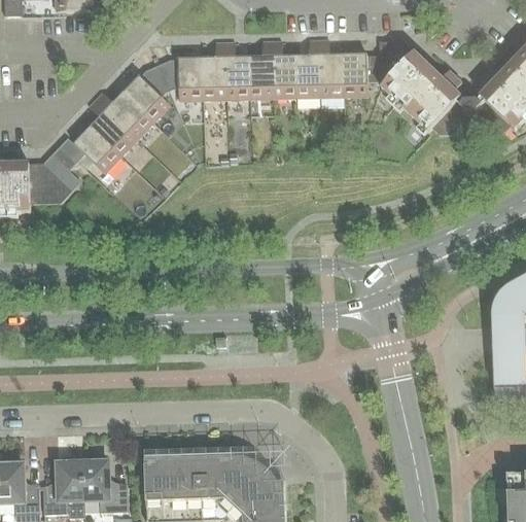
[(3,0),(4,15),(21,15),(20,0),(3,0)]
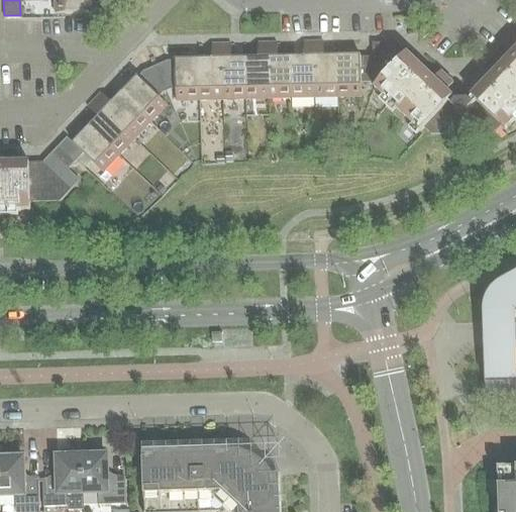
[(54,0),(55,10),(96,9),(95,0),(54,0)]
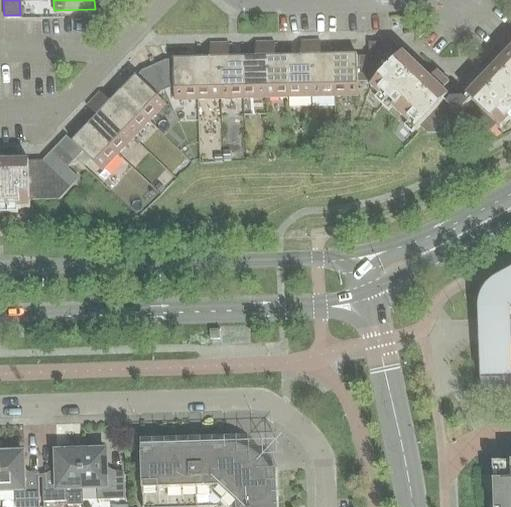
[(319,37),(309,38),(310,93),(333,93),(332,52),(319,52),(319,37)]
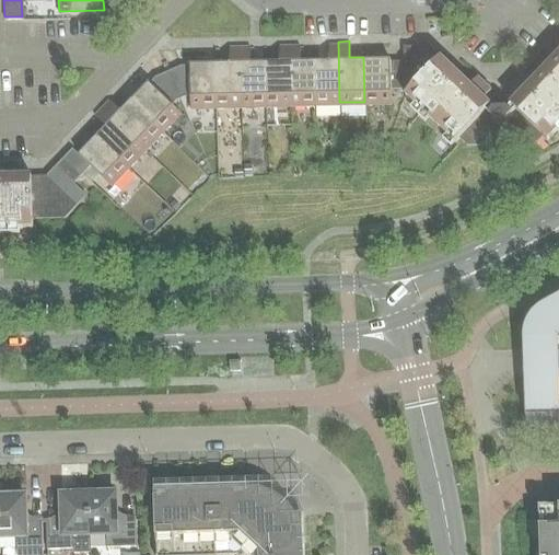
[(328,57),(314,58),(314,103),(339,102),(338,42),(328,42),(328,57)]
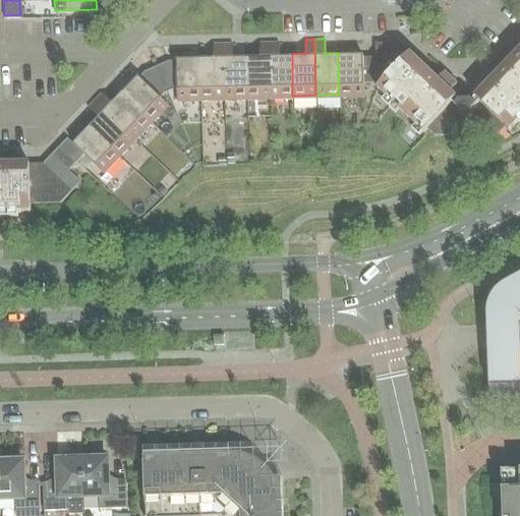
[(396,39),(373,40),(374,53),(374,64),(386,74),(380,81),(379,81),(376,84),(422,129),(426,125),(434,131),(448,131),(457,122),(473,122),(481,130),(497,130),(503,123),(508,127),(519,113),(519,45),(492,75),(485,81),(479,88),(470,97),(458,98),(448,89),(442,82),(436,76),(409,51),(396,39)]
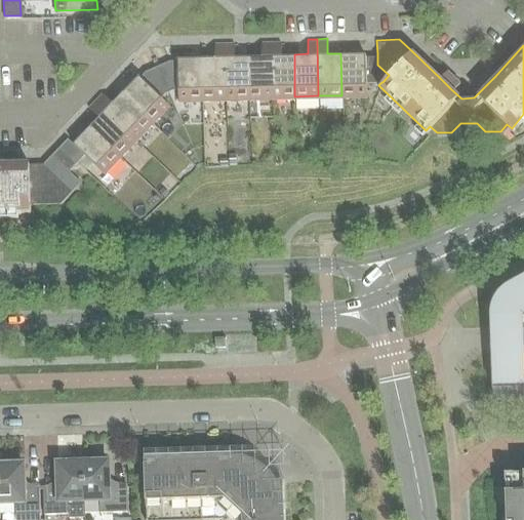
[(260,55),(247,55),(248,97),(272,96),(270,40),(260,40),(260,55)]
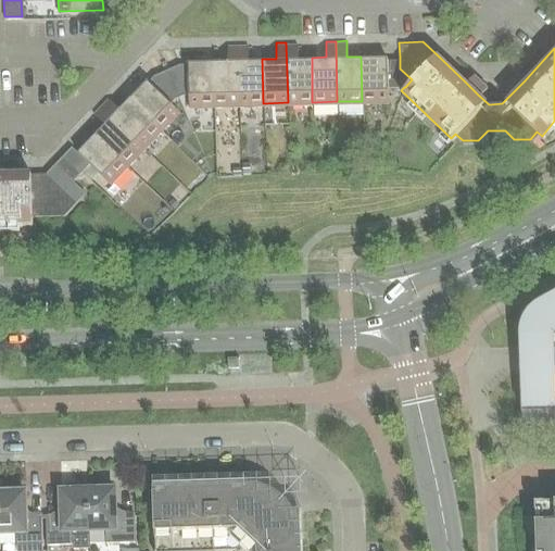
[(297,42),(286,42),(288,102),(312,102),(312,58),(297,58),(297,42)]
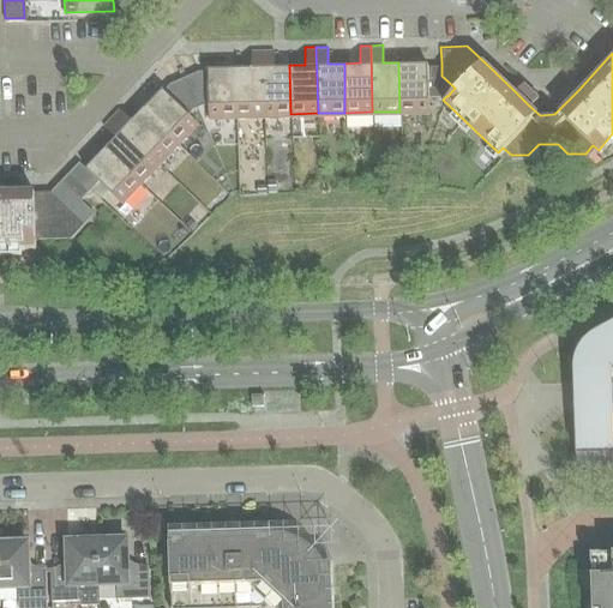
[(263,114),(262,48),(250,48),(251,66),(234,66),(235,115),(263,114)]
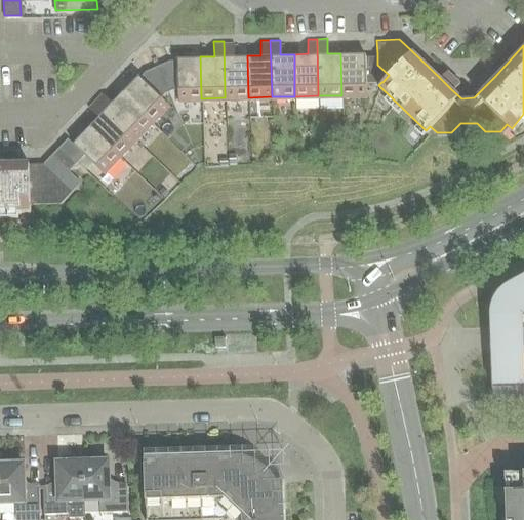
[(248,97),(247,55),(234,55),(233,41),(224,41),(225,97),(248,97)]
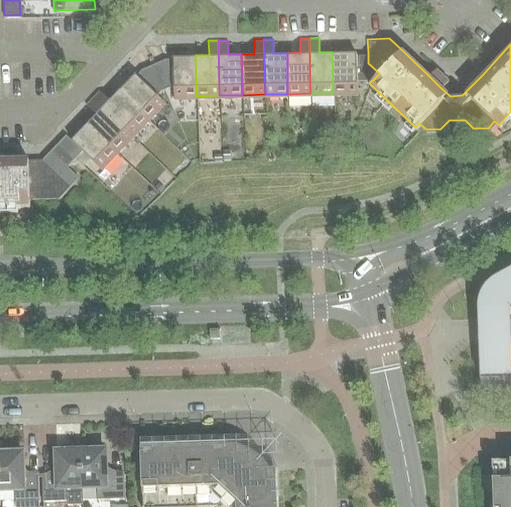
[(368,52),(367,52),(356,53),(355,51),(332,52),(333,93),(357,92),(356,78),(370,78),(372,80),(373,80),(379,73),(368,63),(368,52)]
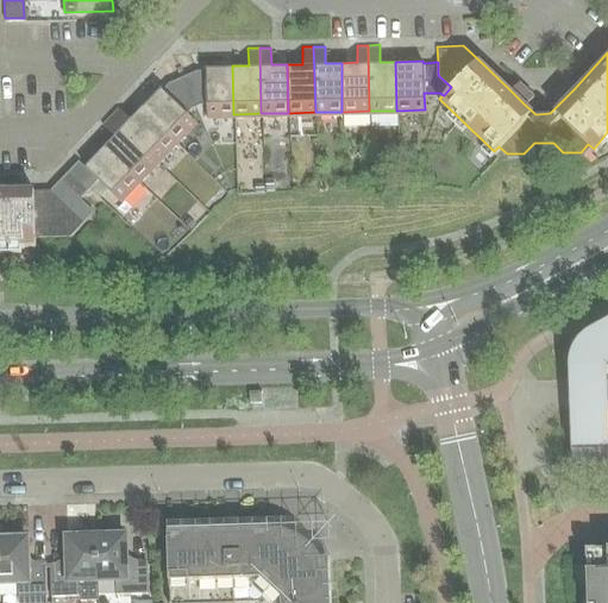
[(195,67),(194,68),(181,74),(194,104),(199,101),(206,101),(206,114),(233,114),(232,66),(205,66),(205,67),(195,67)]
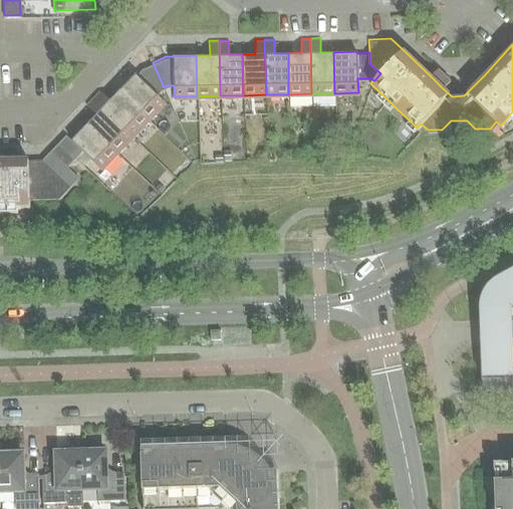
[(153,62),(143,66),(142,67),(136,73),(135,72),(118,89),(149,117),(165,101),(156,93),(160,89),(164,87),(153,62)]
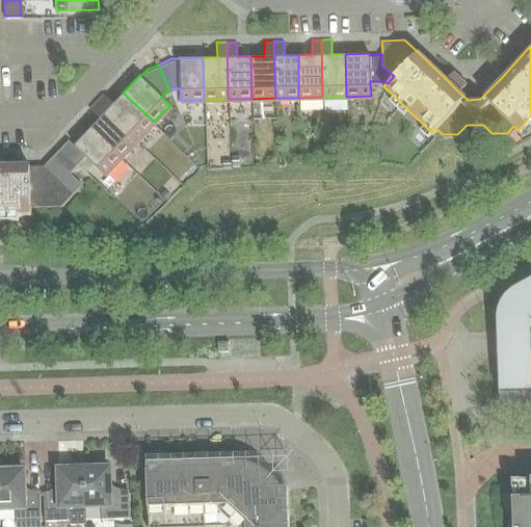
[(494,69),(487,76),(496,83),(502,77),(494,69)]
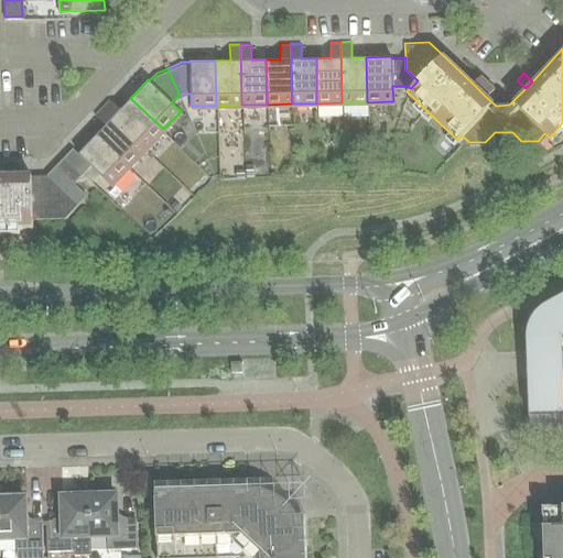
[(479,74),(472,83),(478,89),(486,80),(479,74)]
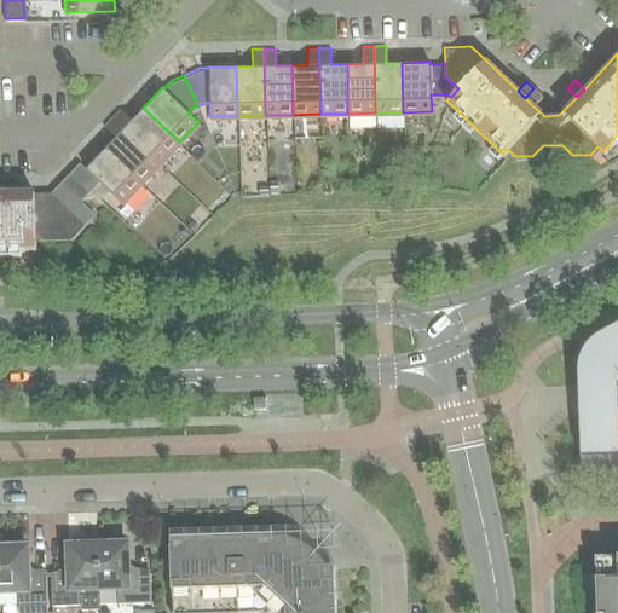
[(533,88),(525,98),(532,105),(542,96),(533,88)]
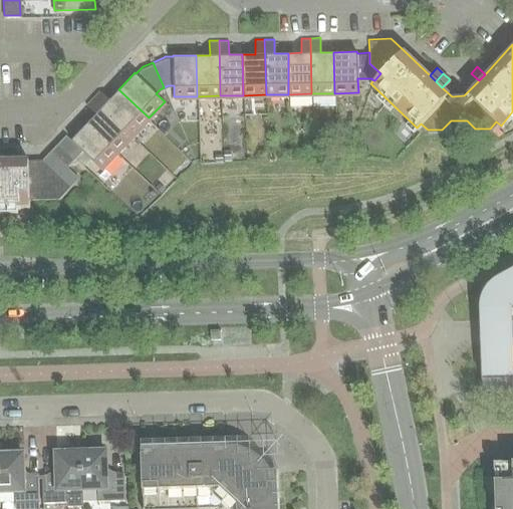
[(471,73),(465,79),(473,86),(479,80),(471,73)]
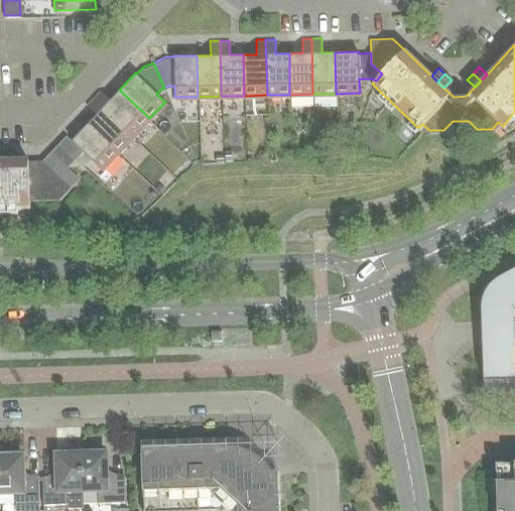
[(100,90),(93,96),(133,135),(149,118),(119,90),(110,100),(100,90)]
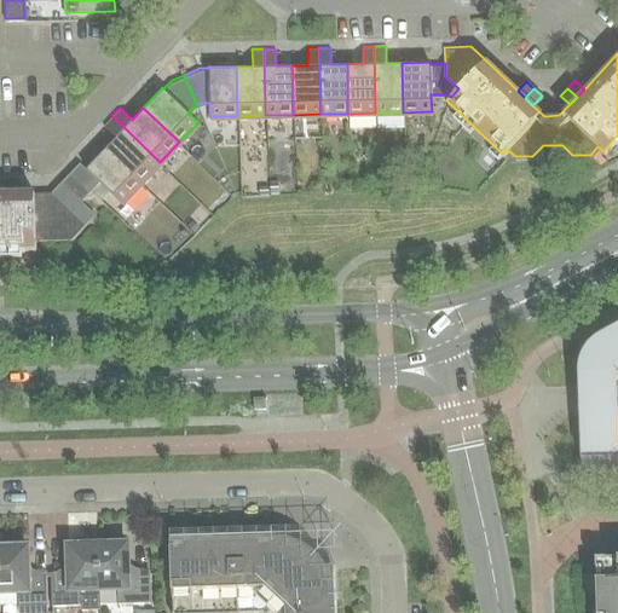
[(116,136),(105,148),(142,181),(160,162),(111,115),(104,123),(116,136)]
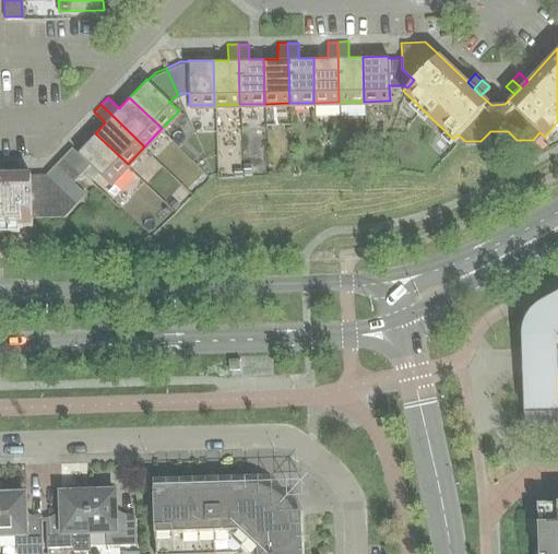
[(128,164),(95,133),(78,151),(78,152),(88,163),(109,183),(128,164)]
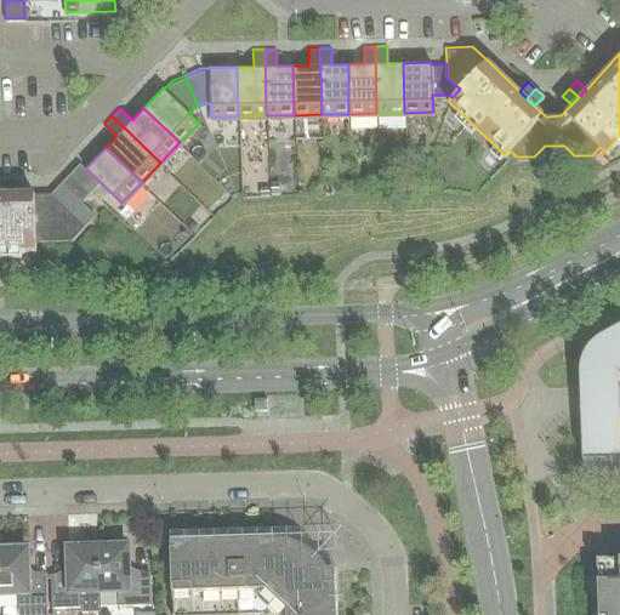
[(79,161),(78,161),(69,171),(90,191),(98,181),(86,169),(86,168),(79,161)]
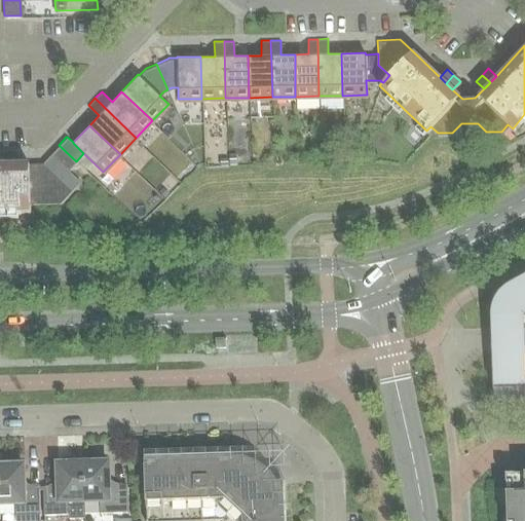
[(68,170),(69,169),(76,161),(59,145),(50,153),(68,170)]
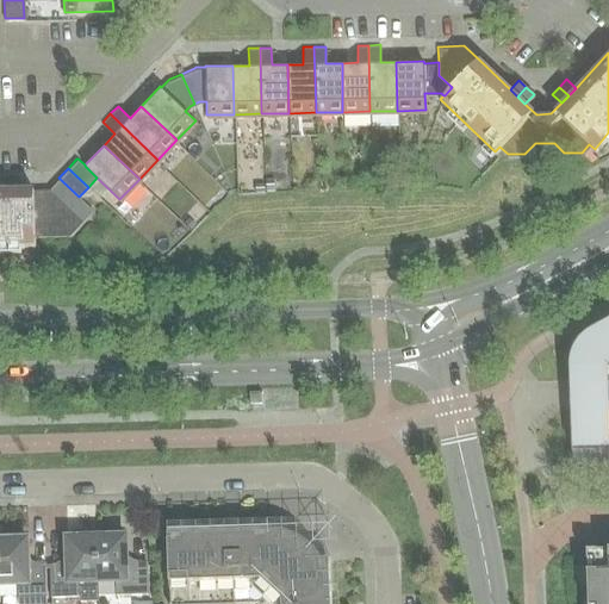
[(69,206),(79,197),(58,178),(49,187),(69,206)]
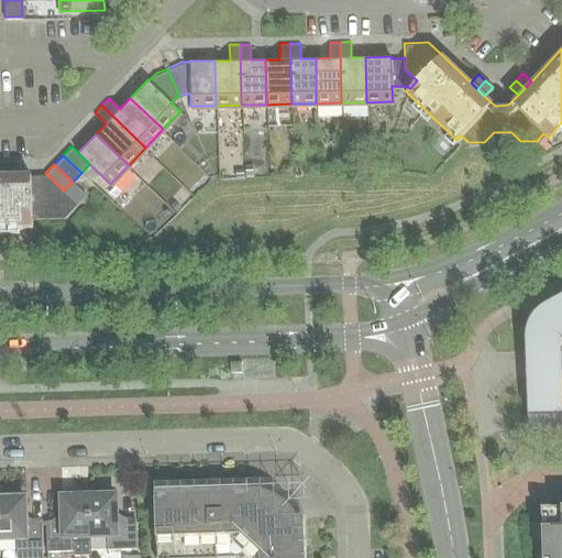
[(0,226),(32,225),(31,216),(34,216),(64,216),(86,193),(74,181),(73,182),(64,190),(45,173),(29,174),(0,174),(0,226)]
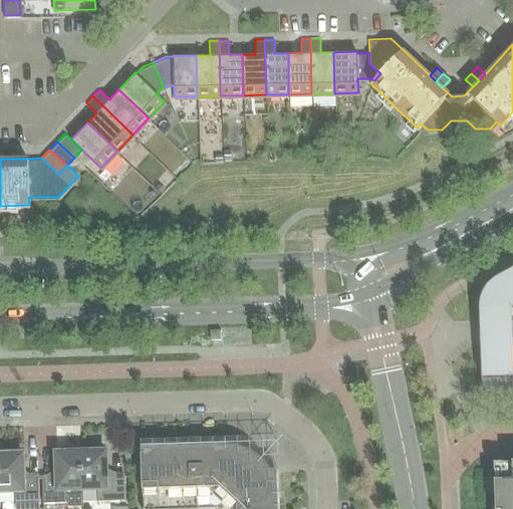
[(159,182),(156,186),(161,191),(165,187),(159,182)]
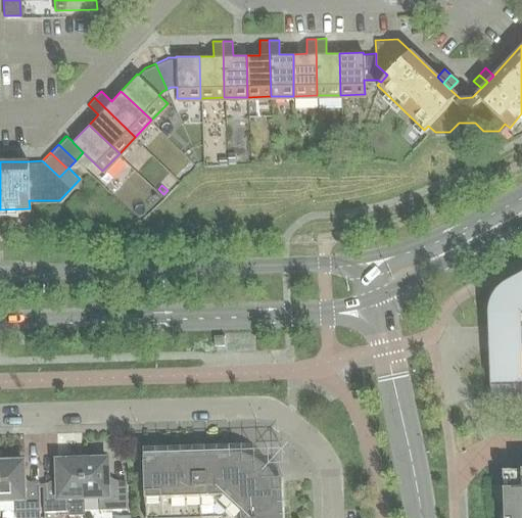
[(521,275),(504,285),(500,288),(496,292),(494,295),(491,300),(490,304),(489,310),(489,314),(491,381),(490,381),(490,393),(489,393),(489,394),(502,394),(502,396),(506,396),(506,394),(521,393),(521,275)]
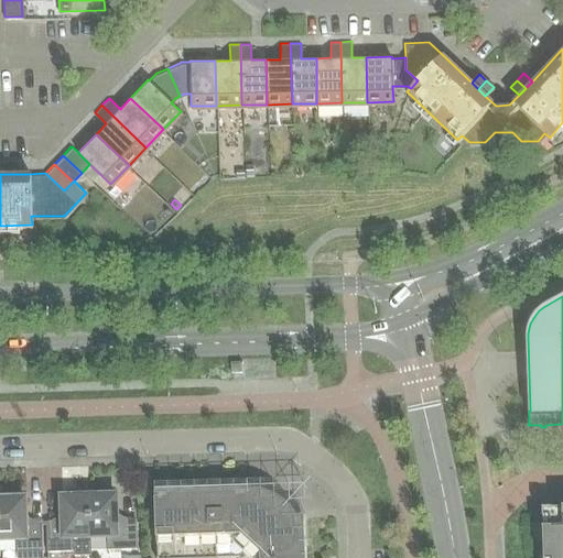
[(240,360),(229,360),(229,372),(240,372),(240,360)]
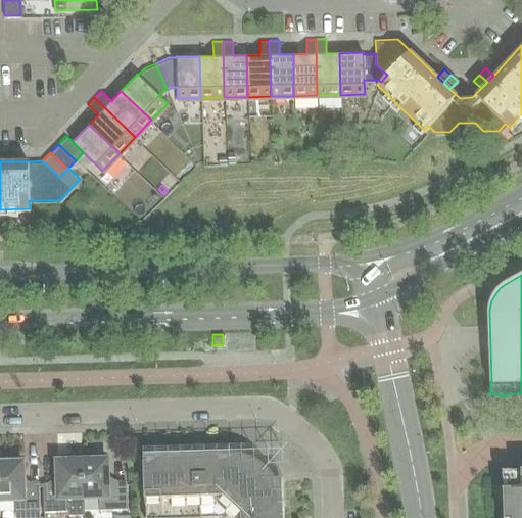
[(127,507),(126,481),(107,482),(106,451),(81,452),(83,497),(98,496),(98,508),(127,507)]
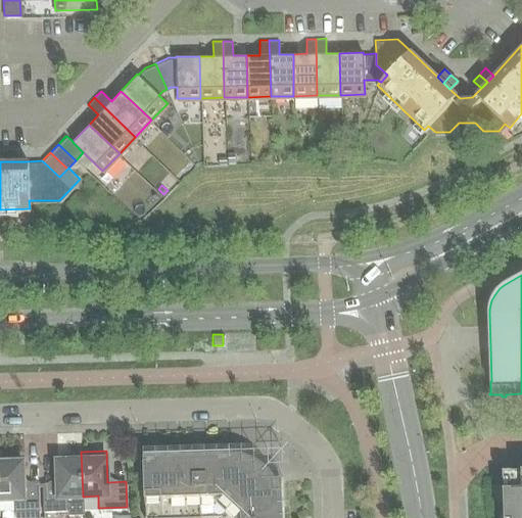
[(81,452),(55,452),(56,483),(42,484),(43,510),(67,509),(67,497),(83,497),(81,452)]
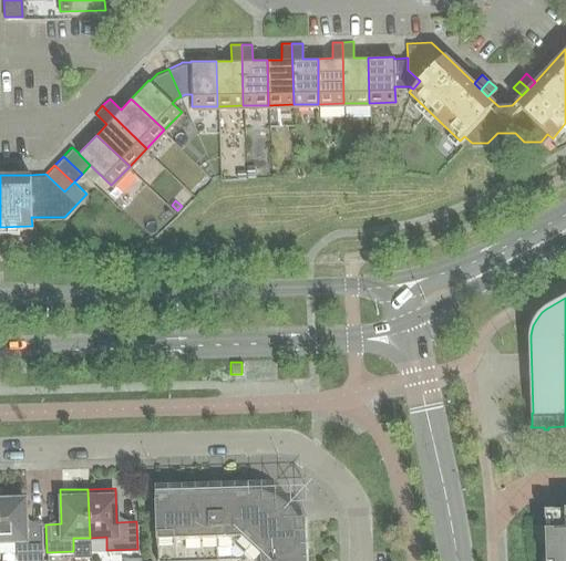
[(24,490),(0,491),(0,539),(16,539),(16,552),(42,552),(41,525),(26,525),(24,490)]
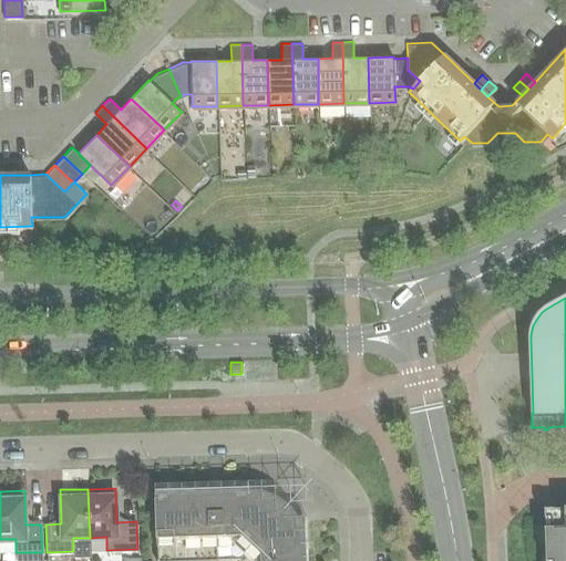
[(238,560),(306,560),(306,517),(298,518),(296,515),(294,511),(290,508),(289,506),(288,506),(287,504),(284,501),(281,500),(277,498),(277,497),(271,495),(266,492),(264,492),(261,491),(258,491),(257,491),(254,490),(249,490),(247,490),(155,494),(156,560),(160,560),(238,559),(238,560)]
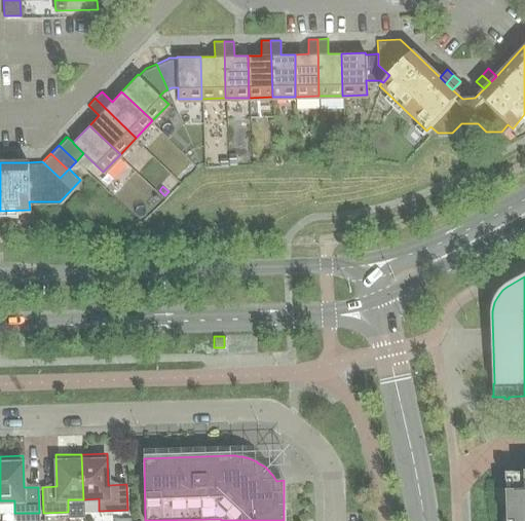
[(524,520),(524,472),(504,473),(505,520),(524,520)]
